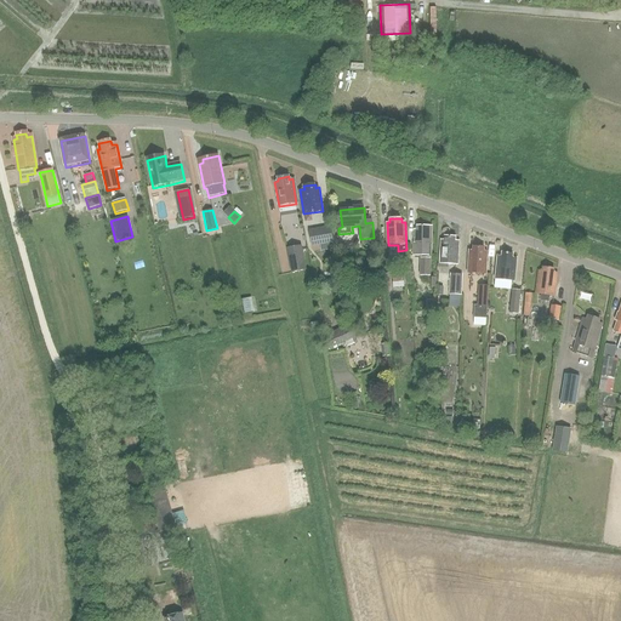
[(431,258),(431,256),(432,256),(432,226),(417,226),(417,229),(414,229),(414,256),(421,256),(421,257),(420,275),(431,275),(431,258)]
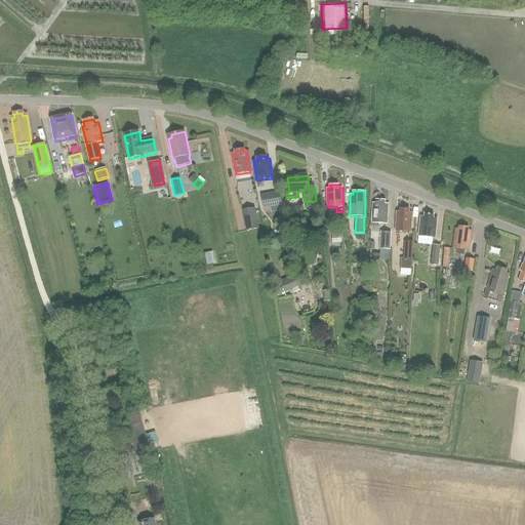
[(279,193),(267,194),(269,208),(281,206),(279,193)]
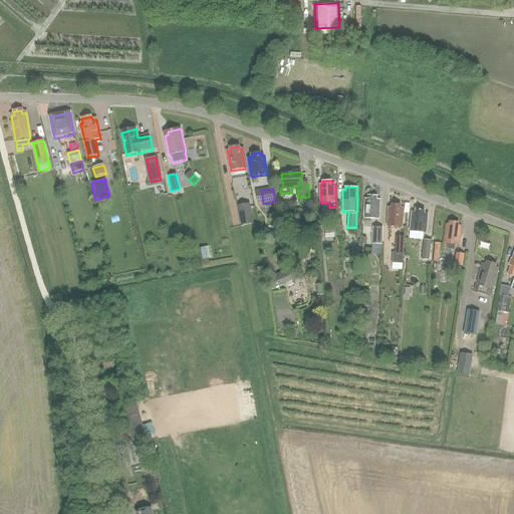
[(378,219),(379,199),(376,199),(376,196),(367,196),(367,199),(364,199),(364,219),(378,219)]
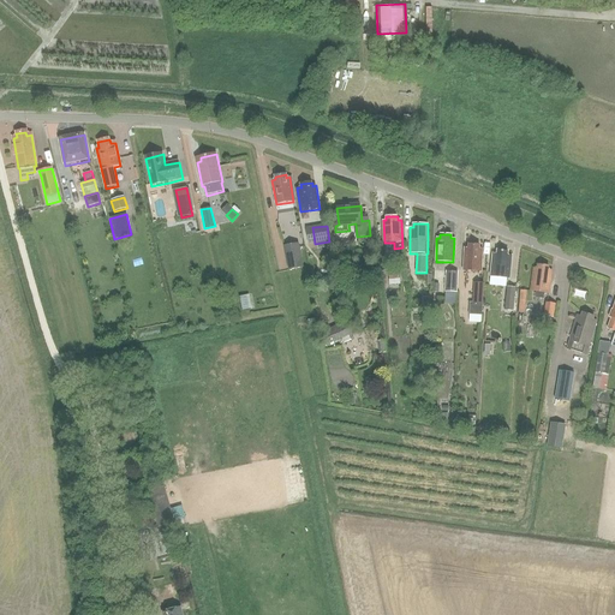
[(292,260),(287,261),(288,270),(304,267),(299,243),(290,245),(292,260)]
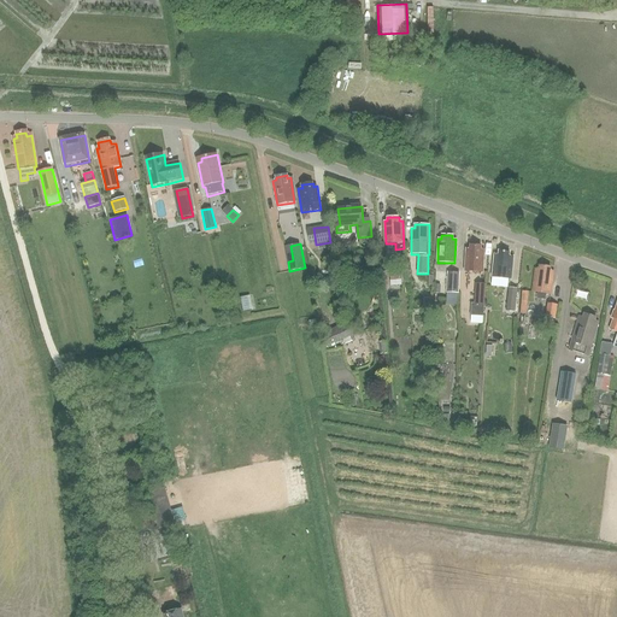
[(483,272),(483,250),(481,250),(481,246),(469,246),(469,248),(466,248),(465,272),(483,272)]
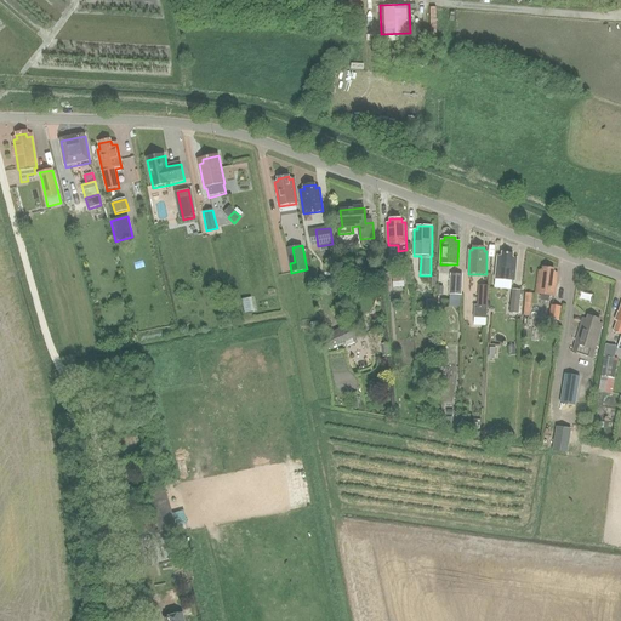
[(495,279),(512,280),(514,281),(516,257),(513,257),(513,254),(502,252),(501,256),(497,255),(495,279)]
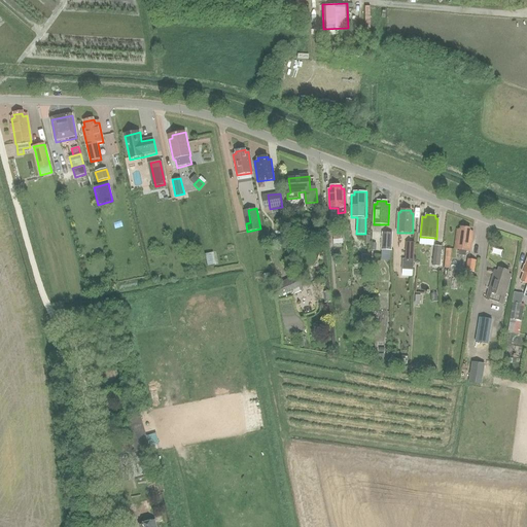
[(470,232),(471,229),(461,226),(460,230),(458,230),(455,249),(460,250),(459,254),(466,255),(467,251),(470,252),(473,232),(470,232)]
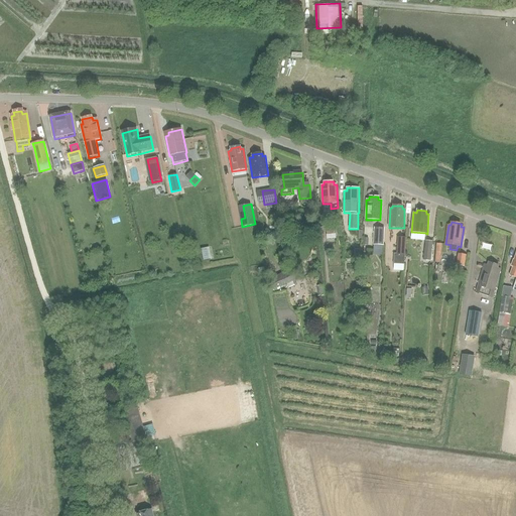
[(383,228),(374,228),(373,245),(382,245),(383,228)]
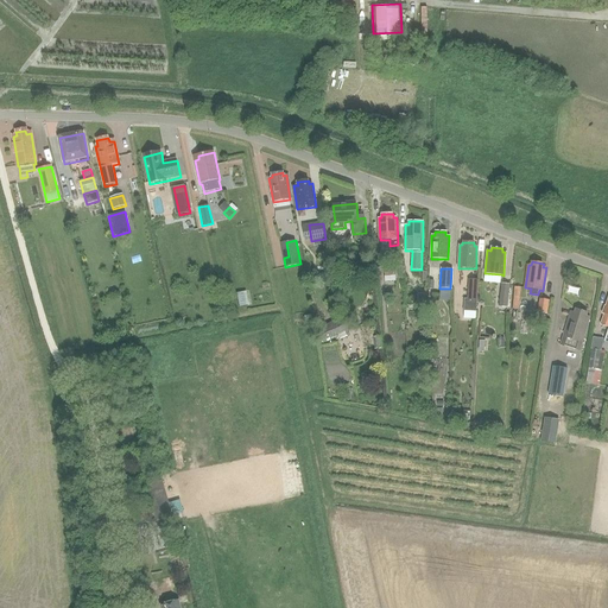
[(476,311),(477,279),(469,279),(468,298),(464,298),(464,311),(476,311)]
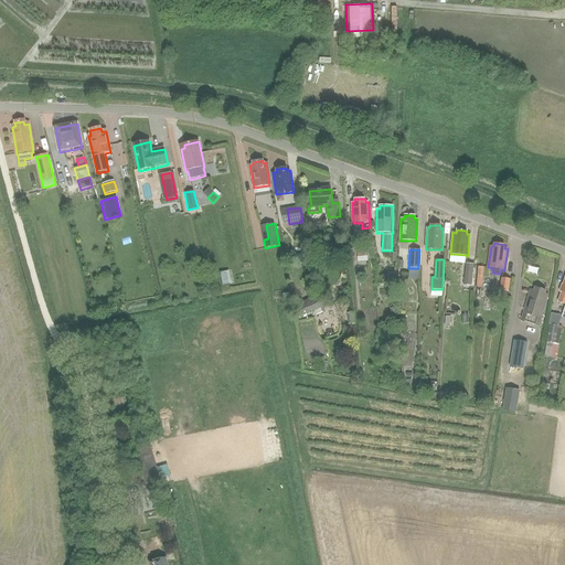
[(473,265),(466,264),(464,285),(471,285),(473,265)]
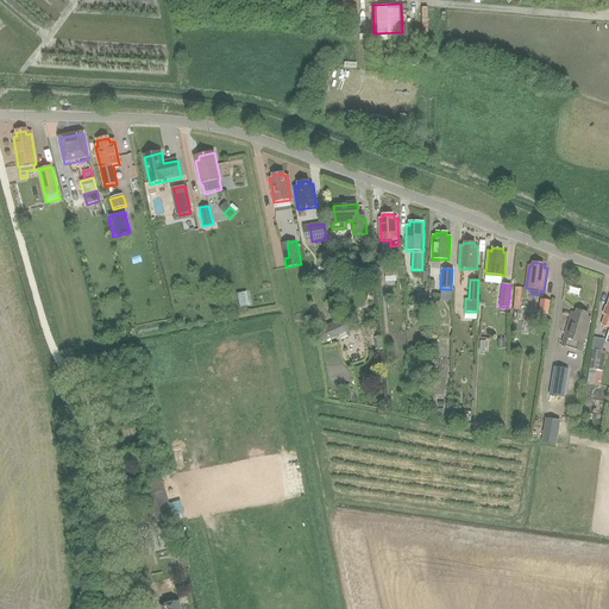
[(246,292),(237,294),(240,308),(249,306),(246,292)]
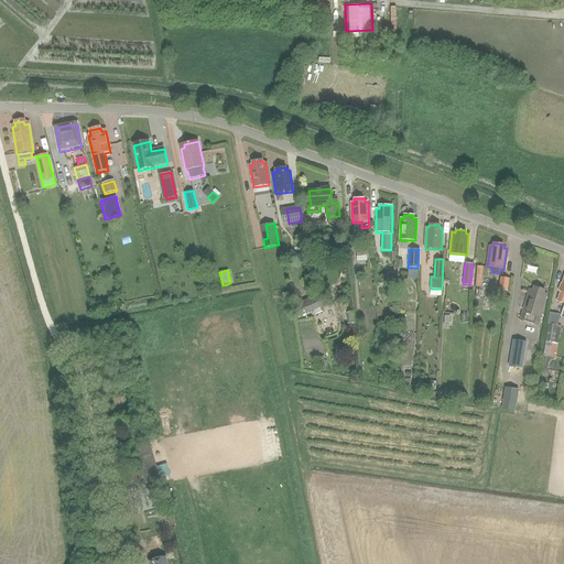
[(510,278),(500,277),(498,289),(508,291),(510,278)]
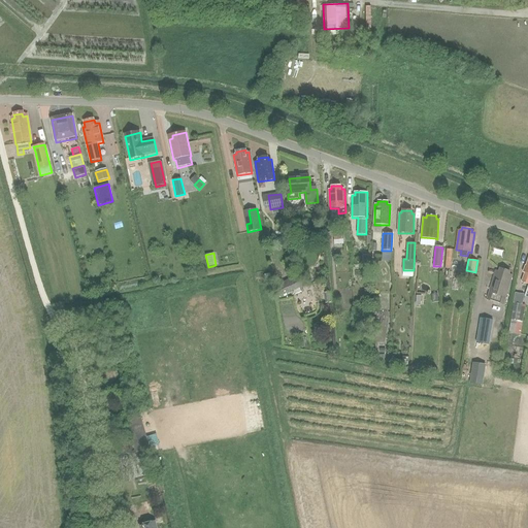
[(502,305),(513,276),(508,275),(509,273),(500,270),(499,272),(497,271),(488,300),(502,305)]
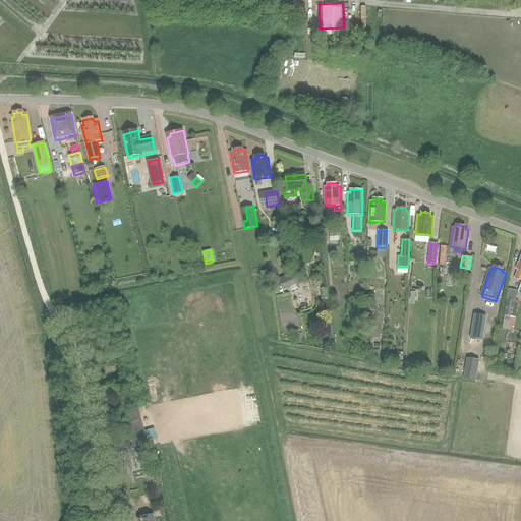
[(277,293),(298,283),(294,274),(287,277),(286,275),(278,279),(279,281),(273,284),(277,293)]
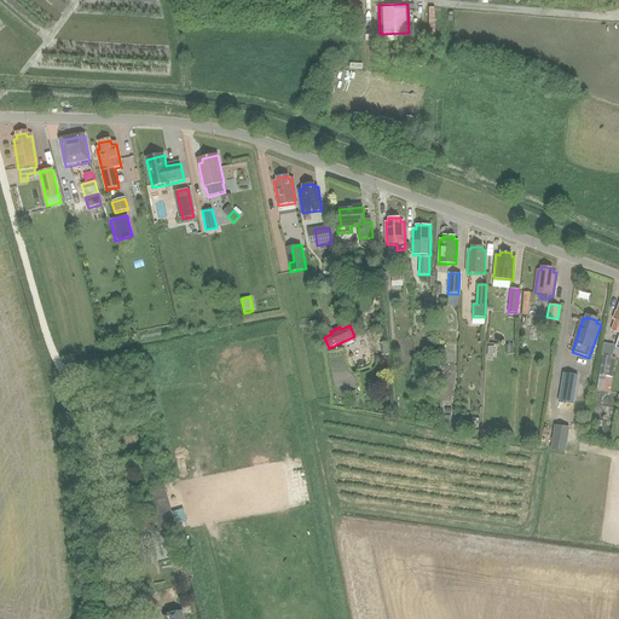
[(609,393),(612,377),(615,358),(602,356),(599,375),(596,391),(609,393)]
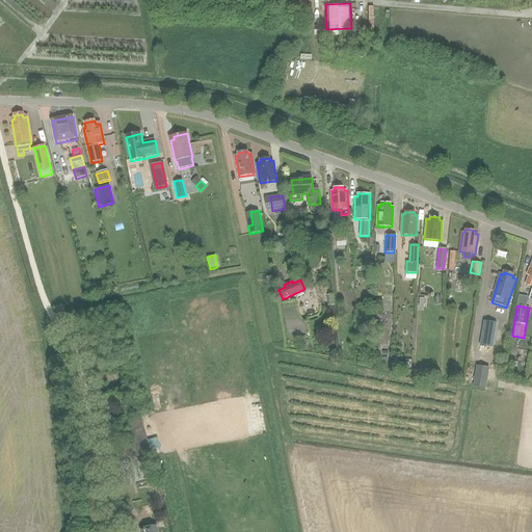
[(493,347),(497,322),(484,320),(480,345),(493,347)]
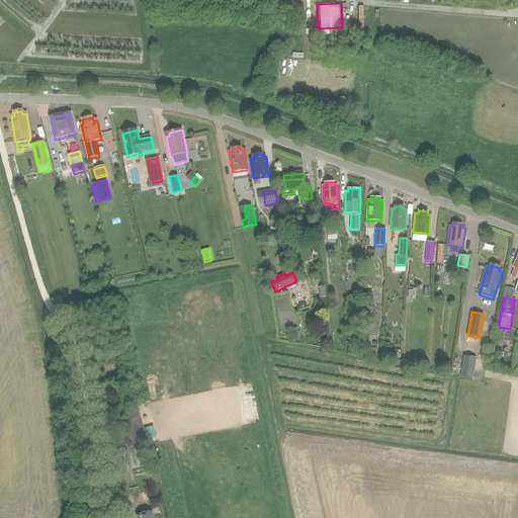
[(477,357),(463,355),(460,375),(473,377),(477,357)]
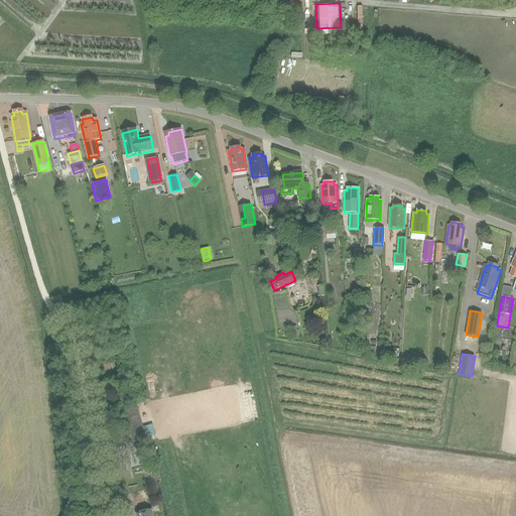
[(124,412),(133,442),(146,438),(137,408),(124,412)]
